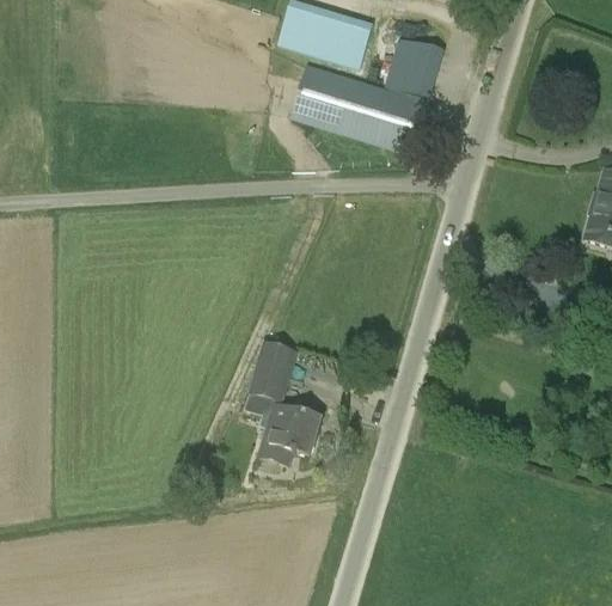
[(356,67),(369,22),(295,0),(286,0),(274,43),(356,67)]
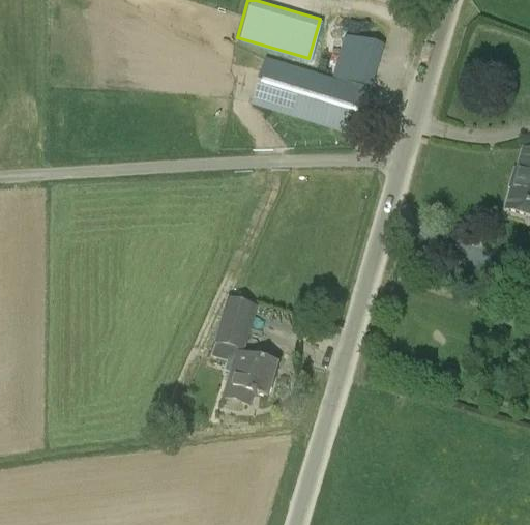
[(336,39),(326,35),(329,25),(322,23),(307,63),(326,70),(336,39)]
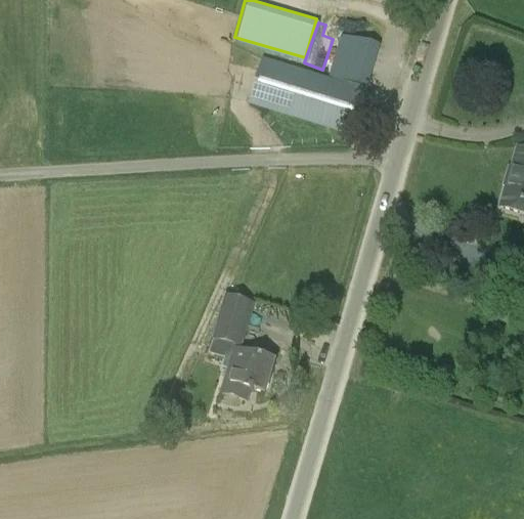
[(261,55),(248,101),(354,134),(382,43),(341,32),(328,76),(261,55)]
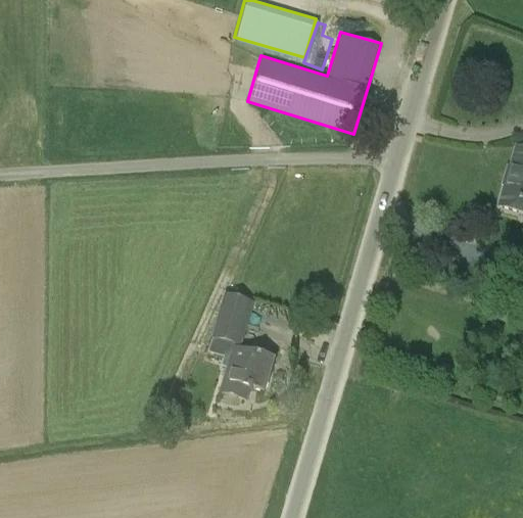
[(522,145),(517,144),(498,203),(522,209),(522,145)]
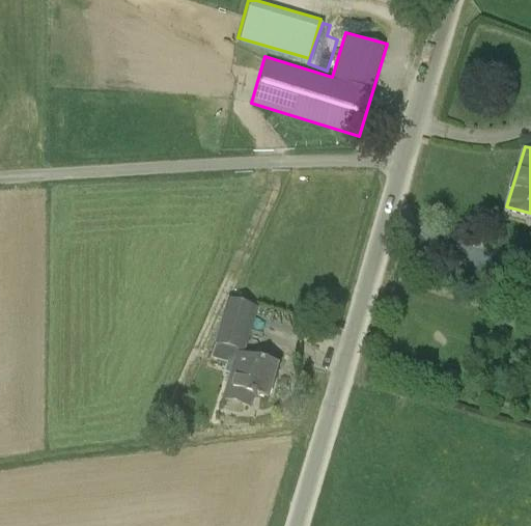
[(216,341),(245,350),(258,305),(227,297),(216,341)]
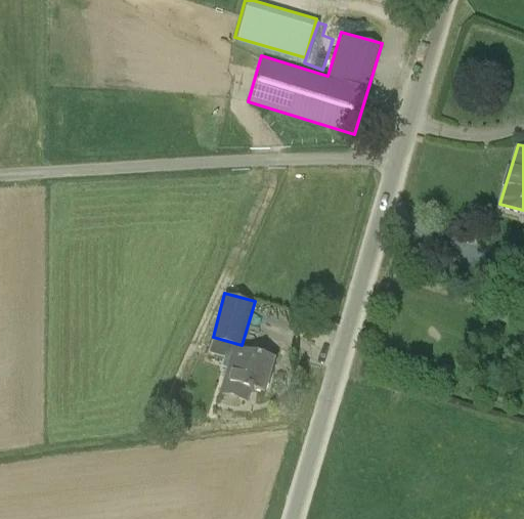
[(234,346),(221,391),(237,395),(241,384),(265,390),(274,357),(234,346)]
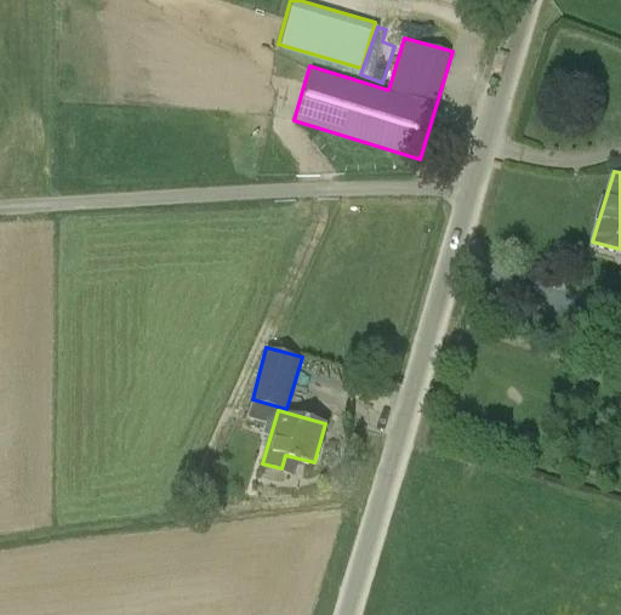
All buildings are outlined.
